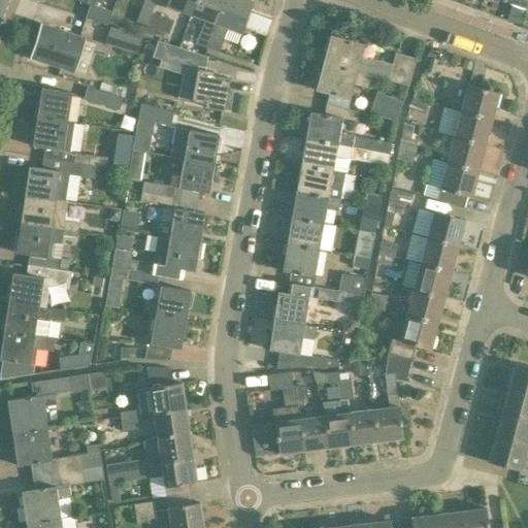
[(98,6),(100,0),(87,0),(86,3),(90,5),(86,17),(106,25),(111,11),(98,6)]
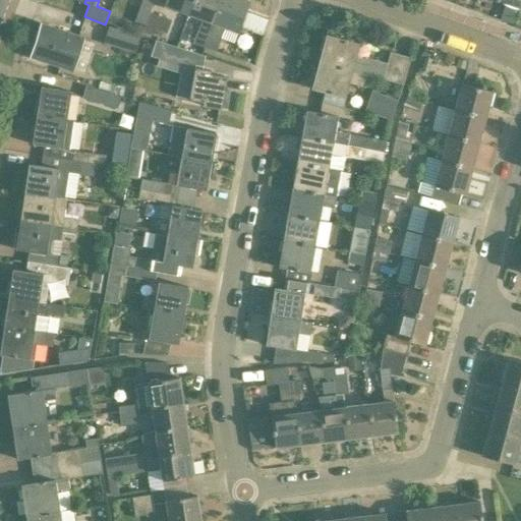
[(141,0),(134,21),(143,24),(149,12),(153,0),(141,0)]
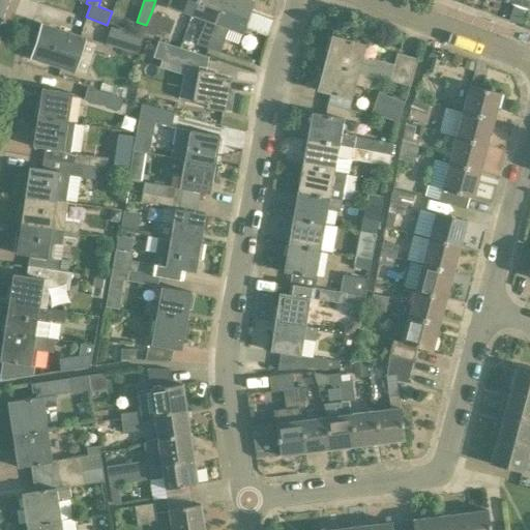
[(192,13),(196,0),(167,0),(166,4),(192,13)]
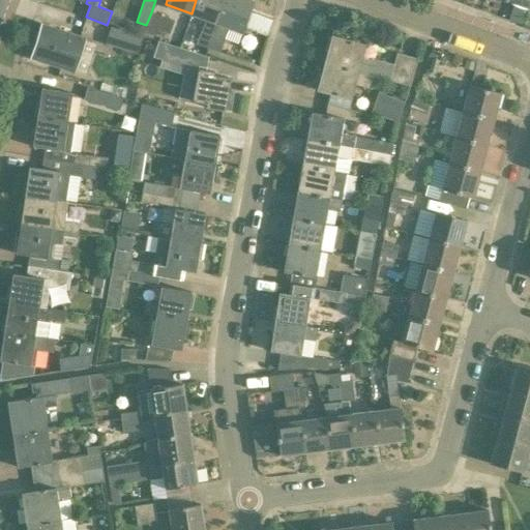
[(196,0),(192,13),(205,20),(201,31),(201,30),(196,43),(207,48),(224,0),(196,0)]
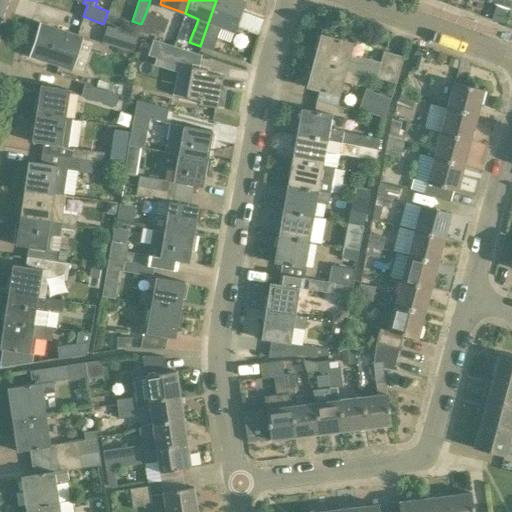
[(244,2),(239,0),(216,0),(200,46),(212,51),(216,38),(215,38),(220,26),(233,32),(244,2)]
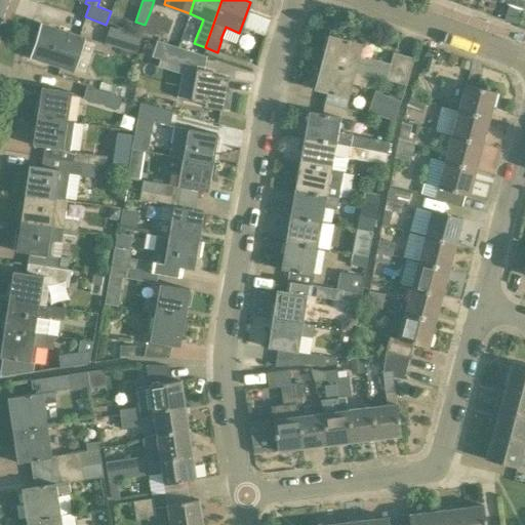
[(146,25),(143,32),(154,36),(156,30),(167,34),(172,21),(150,12),(145,25),(146,25)]
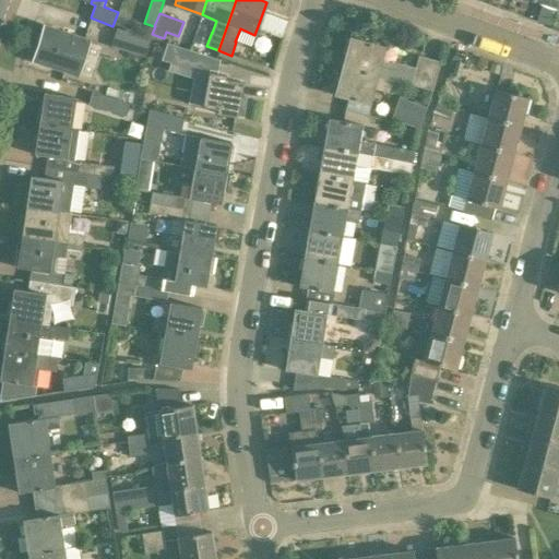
[(268,15),(265,31),(283,33),(285,18),(268,15)]
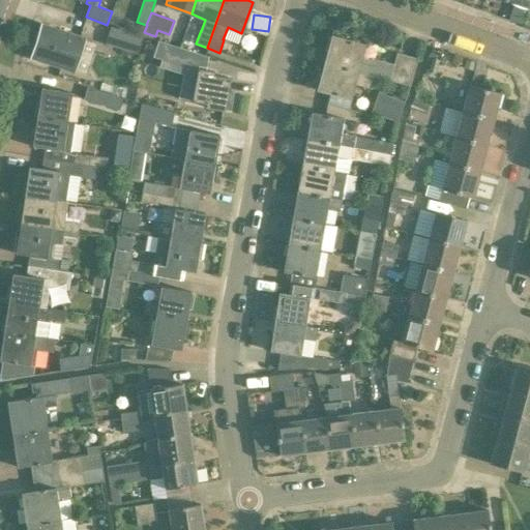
[(84,38),(41,24),(30,58),(74,72),(84,38)]
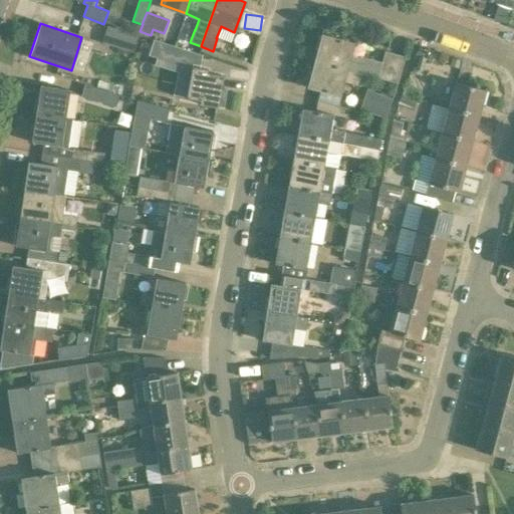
[(139,36),(107,26),(101,43),(133,53),(139,36)]
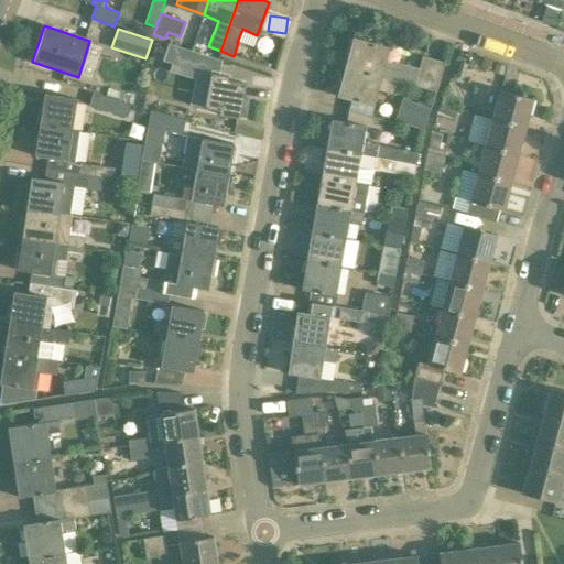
[(422,57),(419,68),(394,62),(394,64),(383,62),(387,49),(353,39),(345,67),(396,82),(435,91),(443,63),(422,57)]
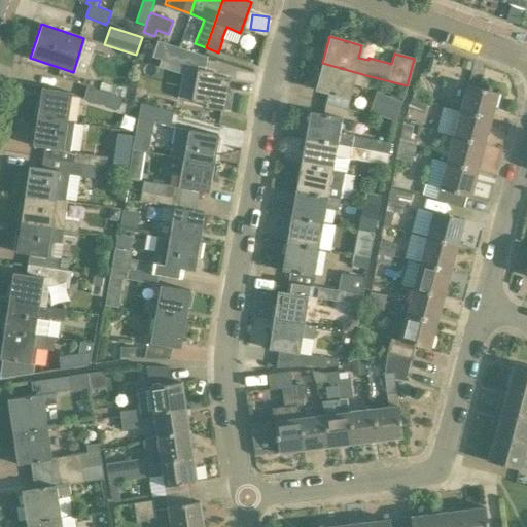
[(212,74),(212,71),(204,70),(207,57),(156,41),(152,57),(190,69),(196,70),(189,101),(204,104),(204,107),(222,110),(227,77),(212,74)]
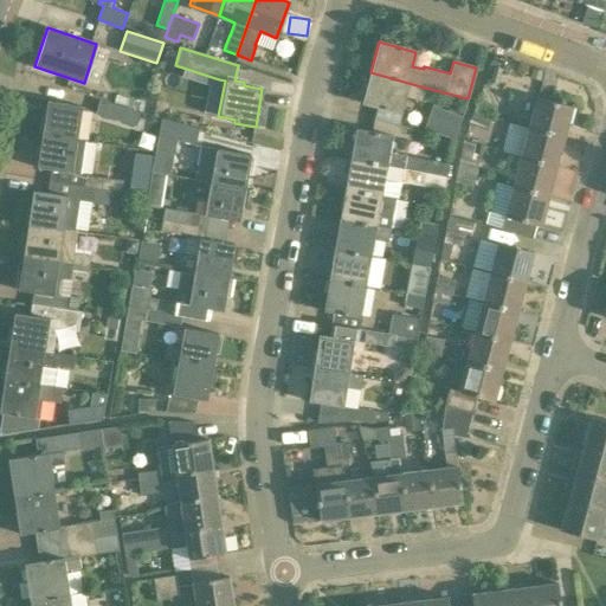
[(497,84),(501,69),(494,68),(489,83),(497,84)]
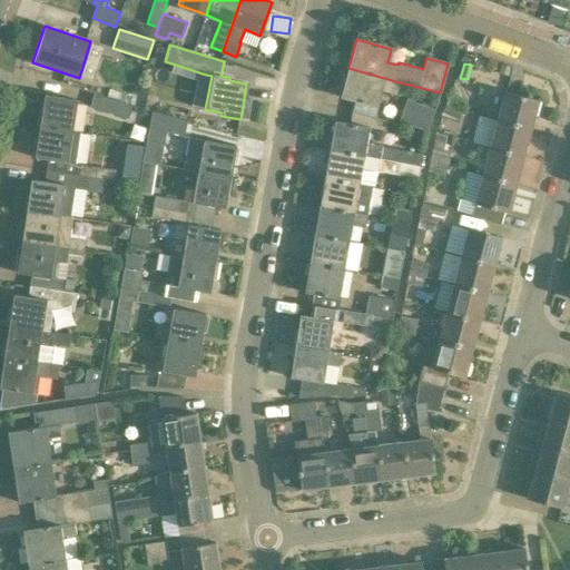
[(510,69),(501,66),(499,74),(508,76),(510,69)]
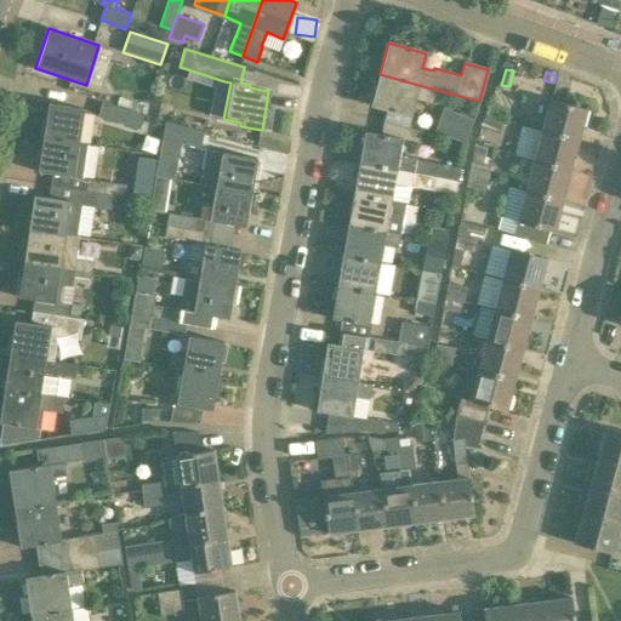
[(432,103),(436,90),(380,74),(371,106),(409,115),(414,98),(432,103)]
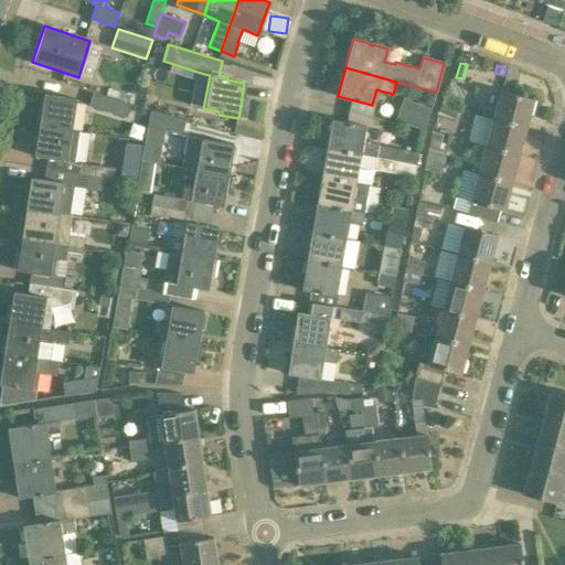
[(492,119),(525,128),(532,99),(499,91),(492,119)]
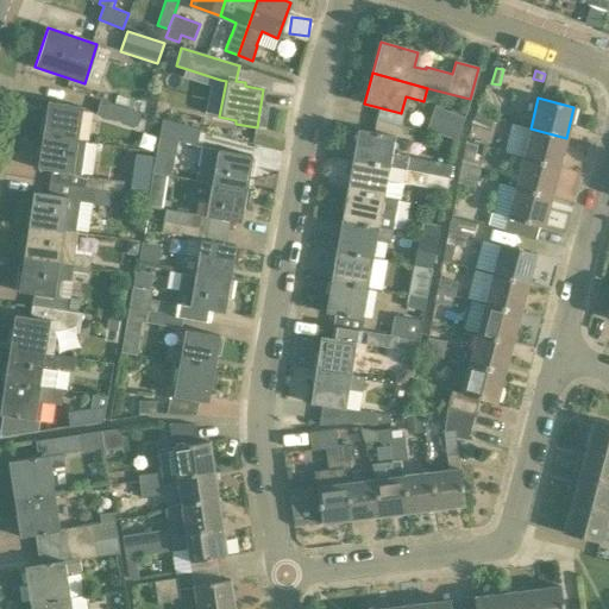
[(140,113),(100,100),(95,114),(137,126),(140,113)]
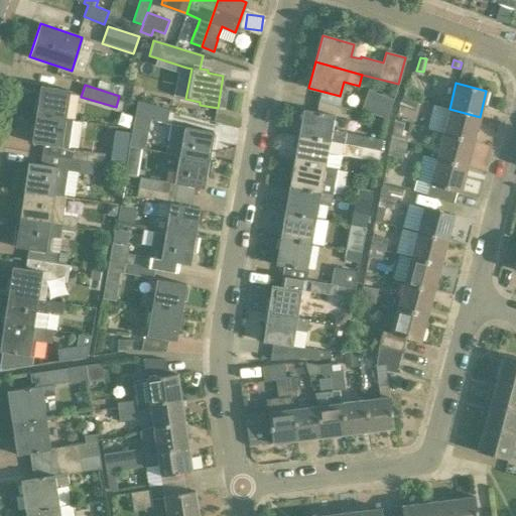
[(421,90),(406,85),(403,96),(417,101),(421,90)]
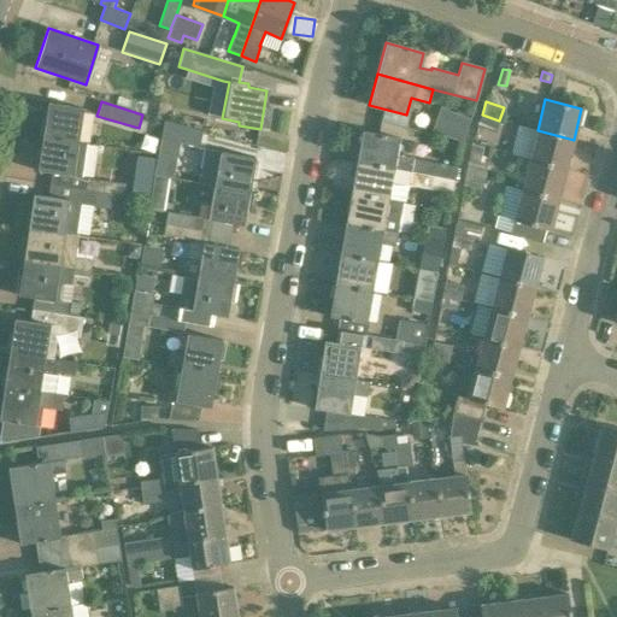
[(47,103),(42,136),(77,142),(83,109),(47,103)]
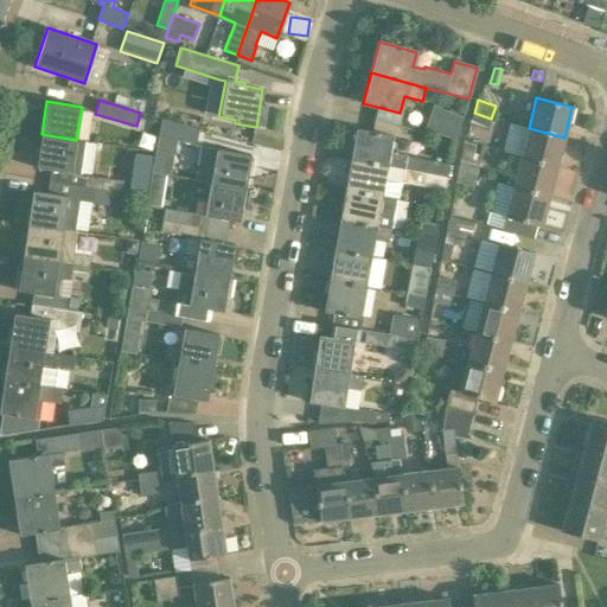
[(454,140),(462,117),(433,107),(425,129),(454,140)]
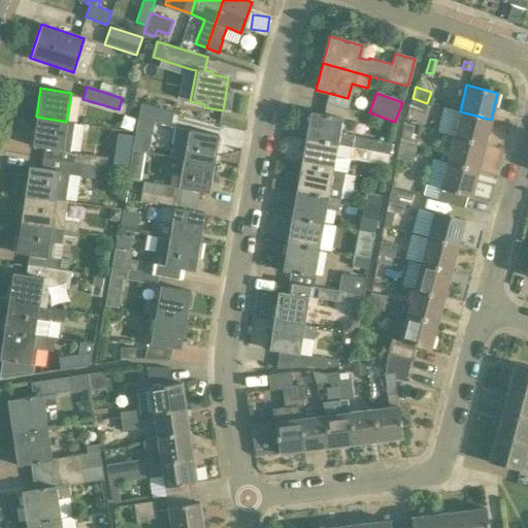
[(408,108),(424,113),(427,103),(413,98),(408,108)]
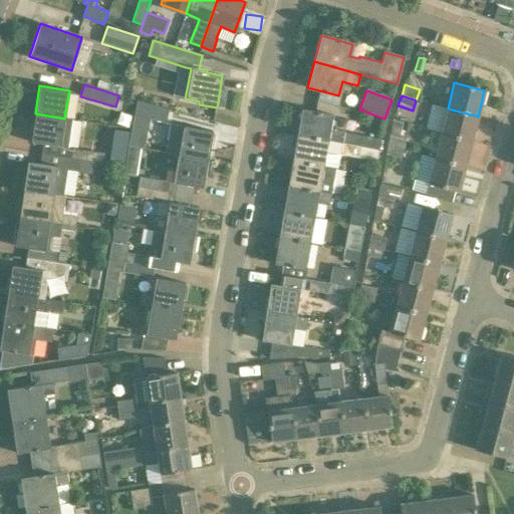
[(134,114),(165,123),(169,109),(136,100),(134,114)]
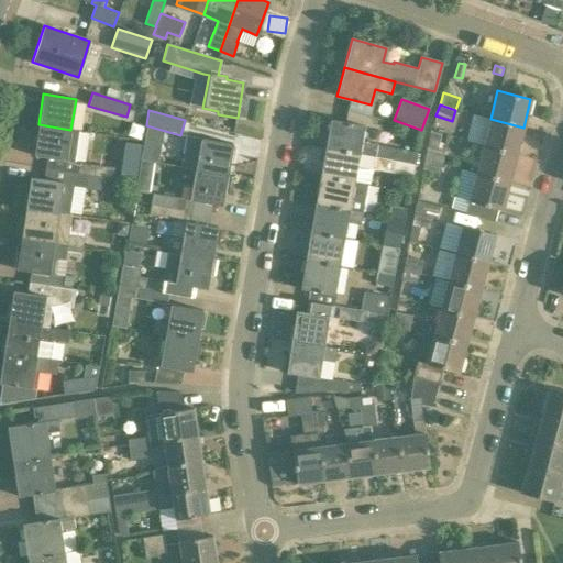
[(377,144),(361,142),(364,125),(379,129),(382,119),(370,116),(346,110),(345,122),(330,120),(324,147),(359,154),(375,157),(398,161),(415,164),(417,153),(399,150),(399,151),(376,146),(377,144)]
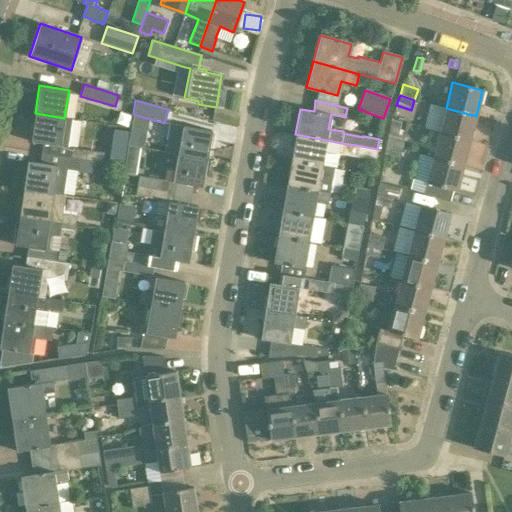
[(476,116),(446,108),(439,132),(469,140),(476,116)]
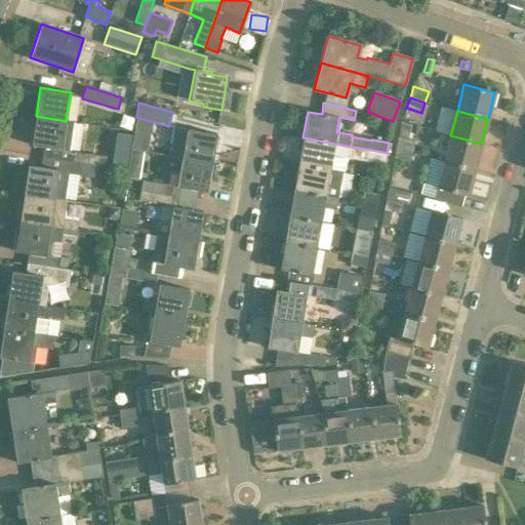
[(31,145),(44,147),(42,157),(95,165),(105,166),(106,157),(69,151),(73,122),(66,121),(36,116),(31,145)]
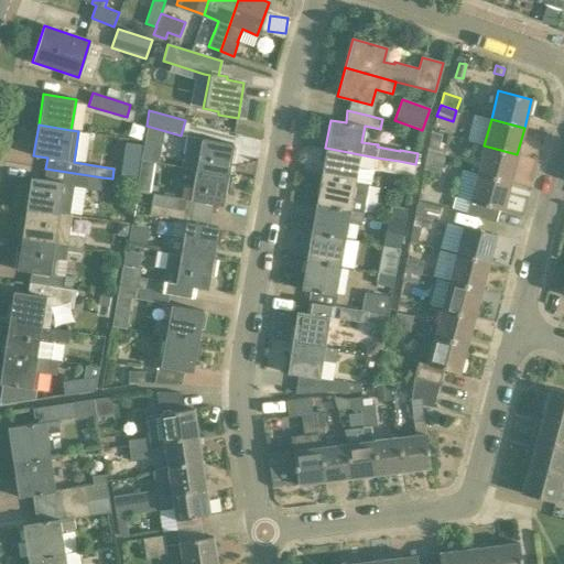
[(176,163),(182,164),(181,167),(195,171),(195,170),(227,176),(232,144),(201,139),(198,156),(183,154),(183,158),(177,156),(176,163)]
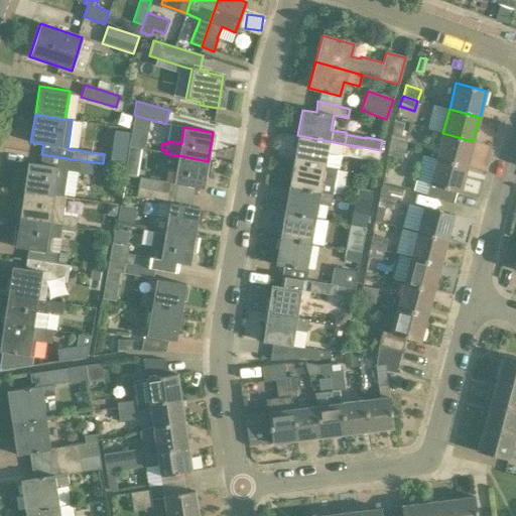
[(125,164),(129,132),(114,130),(109,162),(125,164)]
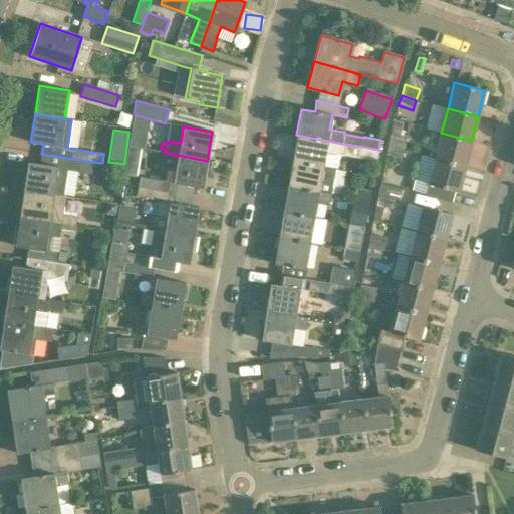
[(471,141),(441,133),(435,158),(465,166),(471,141)]
